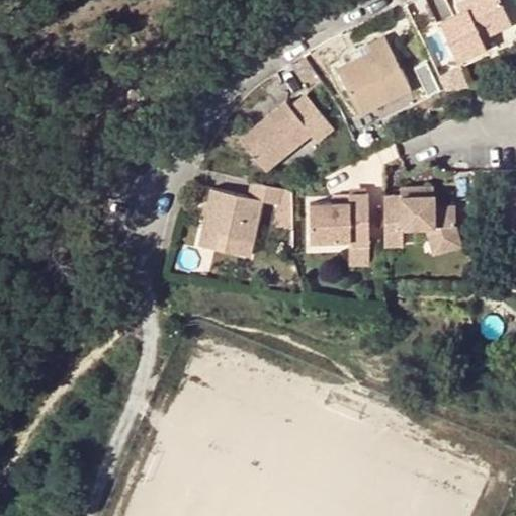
[(476,0),(480,8),(471,12),(445,23),(461,60),(487,49),(484,43),(515,29),(515,27),(503,0),(476,0)]
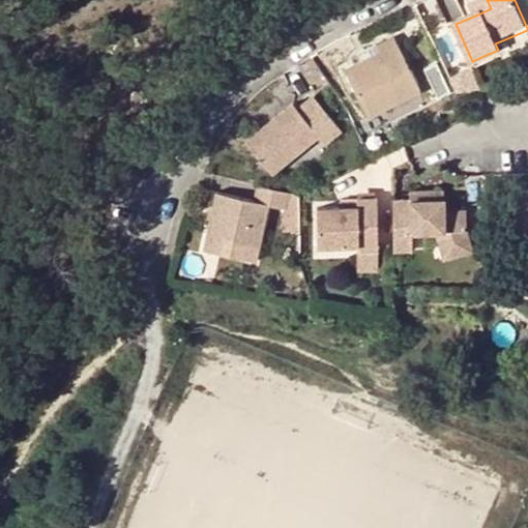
[(491,8),(487,0),(485,0),(479,3),(482,12),(491,8)]
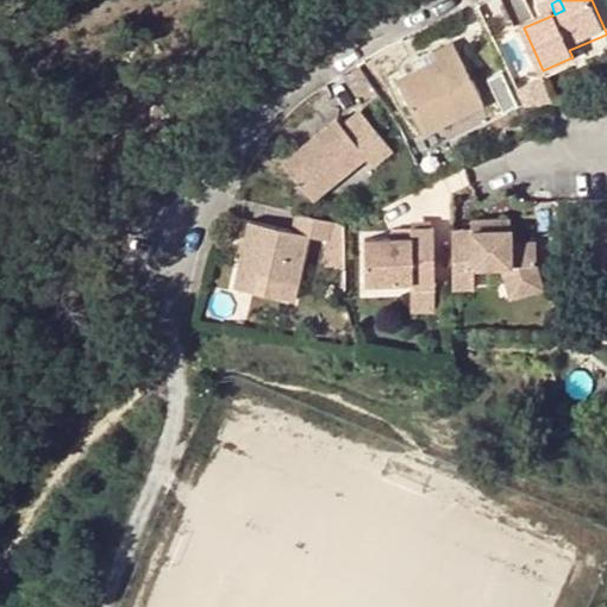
[(417,70),(458,51),(456,45),(414,64),(417,70)]
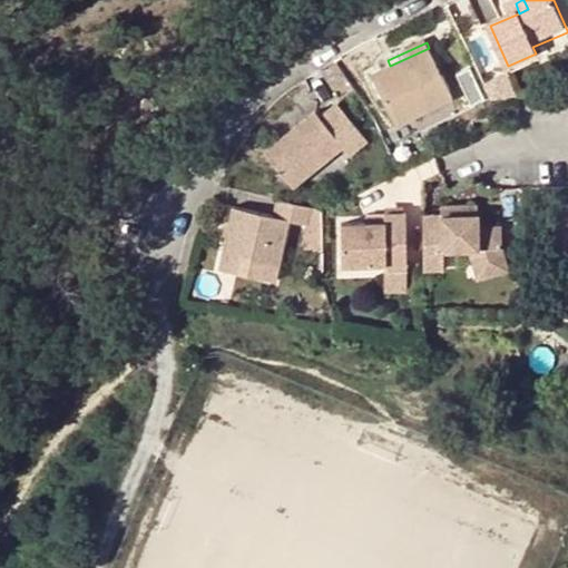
[(398,125),(453,100),(429,48),(390,66),(373,74),(398,125)]
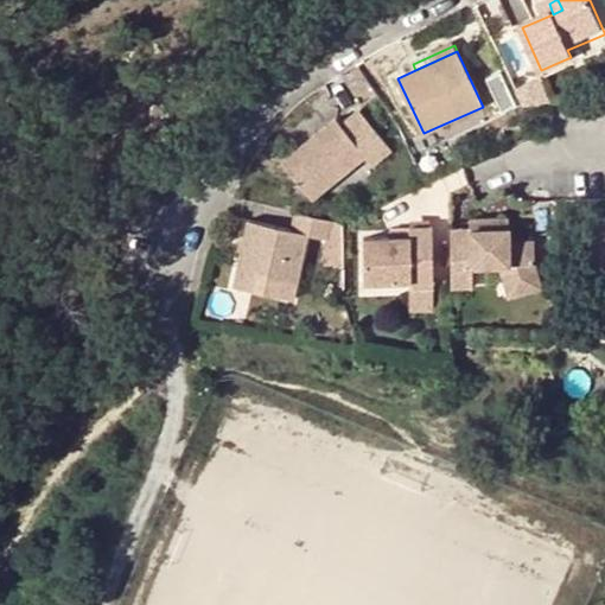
[(511,81),(523,106),(551,107),(551,81),(511,81)]
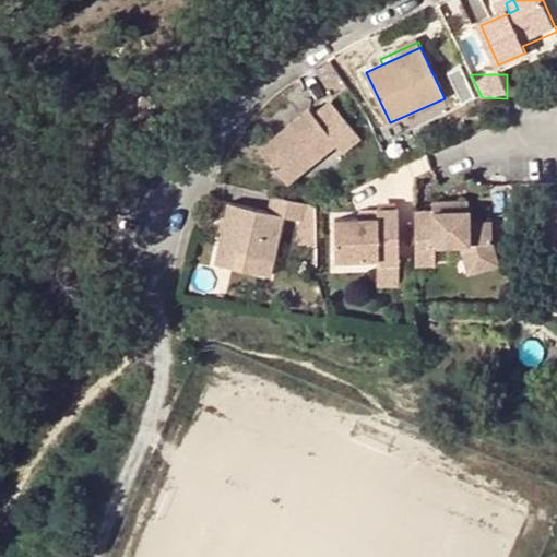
[(309,110),(258,153),(287,187),(336,145),(344,153),(360,139),(332,105),(316,118),(309,110)]
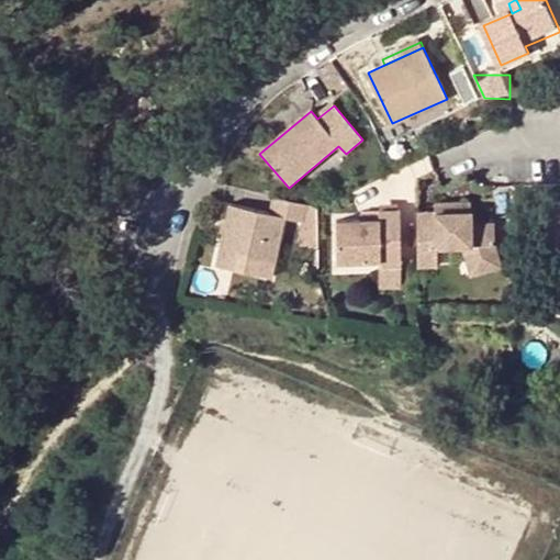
[(415,213),(415,250),(437,249),(436,233),(473,232),(477,259),(500,256),(497,244),(496,227),(495,210),(471,212),(472,189),(435,189),(435,197),(436,212),(415,213)]
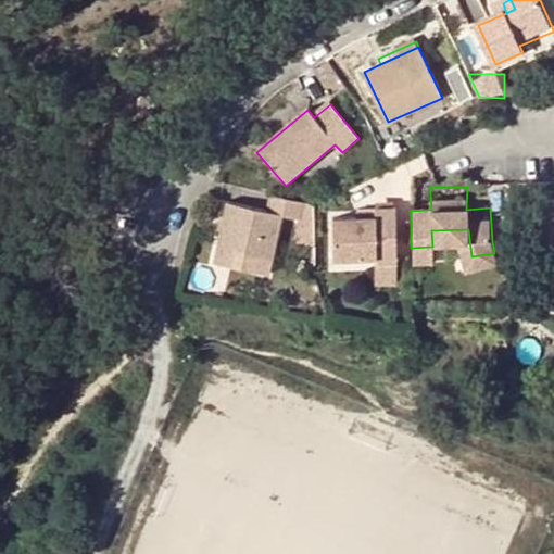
[(510,210),(518,211),(518,189),(508,190),(510,210)]
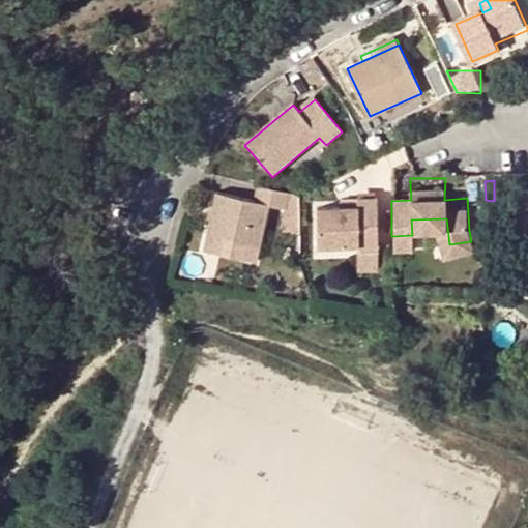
[(410,185),(391,185),(391,201),(411,200),(410,185)]
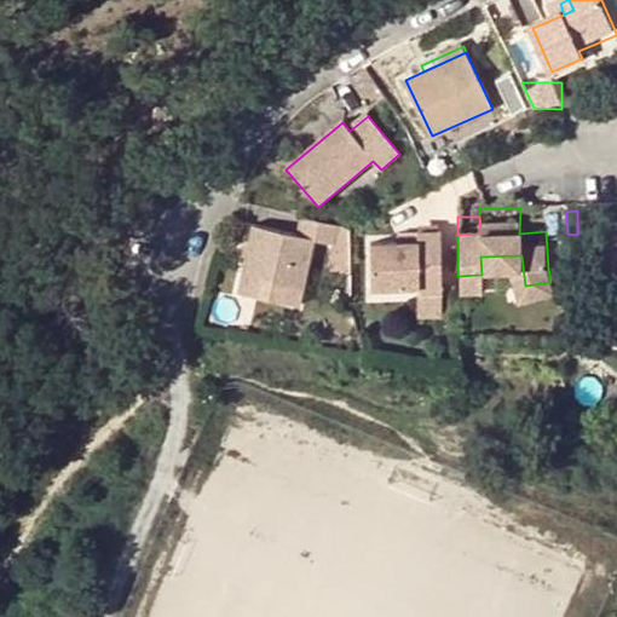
[(260,301),(264,283),(303,290),(312,242),(332,244),(335,229),(297,220),(294,237),(253,231),(238,299),(260,301)]
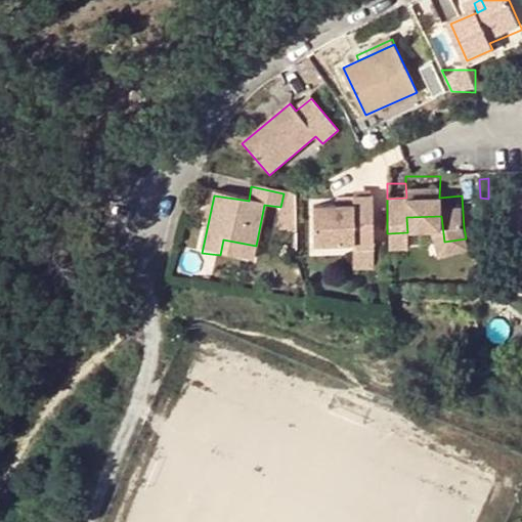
[(521,187),(511,188),(511,230),(521,230),(521,187)]
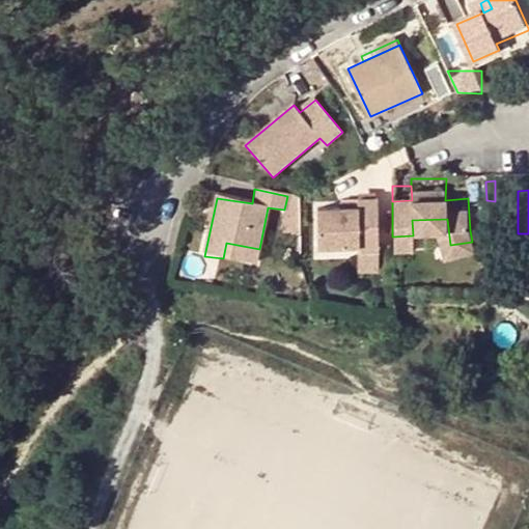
[(298,212),(298,198),(287,196),(284,210),(298,212)]
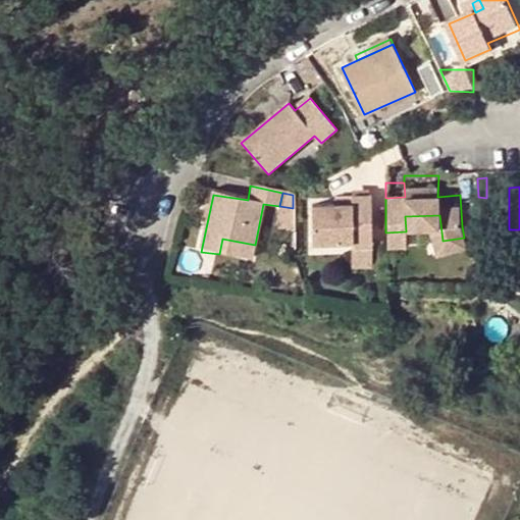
[(329,205),(329,197),(311,198),(312,244),(349,244),(350,249),(372,249),(369,197),(351,197),(351,205),(329,205)]
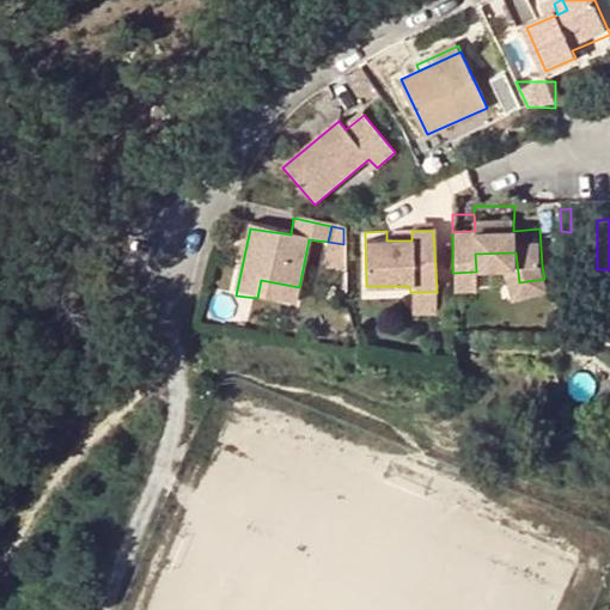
[(412,241),(412,231),(386,231),(386,241),(412,241)]
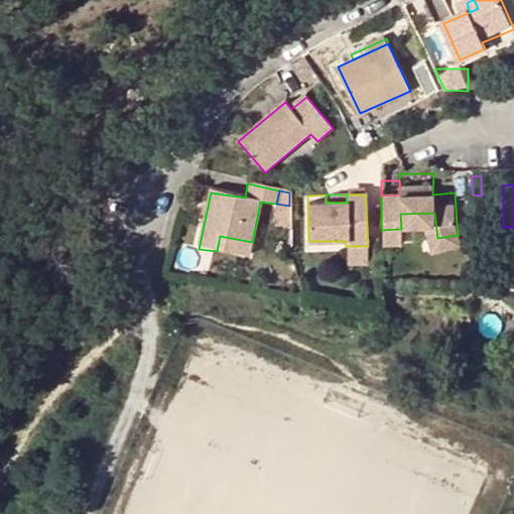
[(217,252),(249,259),(252,242),(220,236),(217,251),(217,252)]
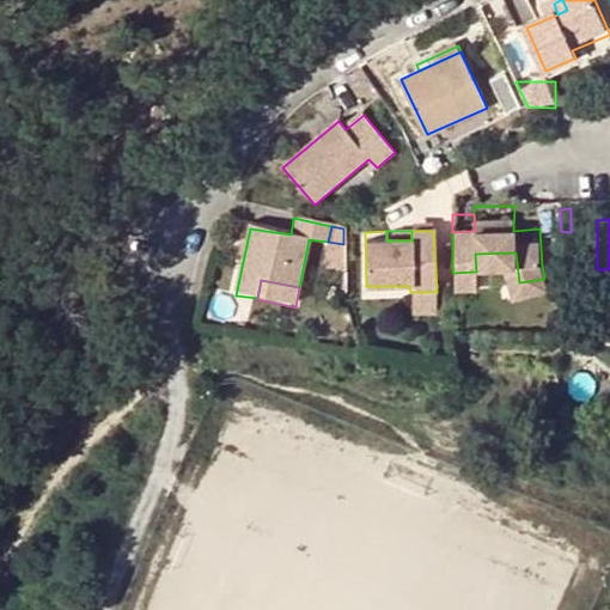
[(437,292),(410,292),(410,312),(437,312),(437,292)]
